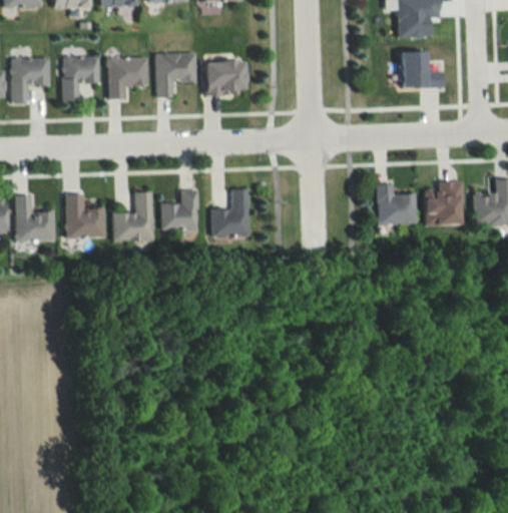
[(396,0),(439,0),(439,7),(438,7),(438,14),(427,14),(427,19),(431,19),(431,33),(422,33),(422,35),(409,35),(409,34),(397,34),(396,0)]
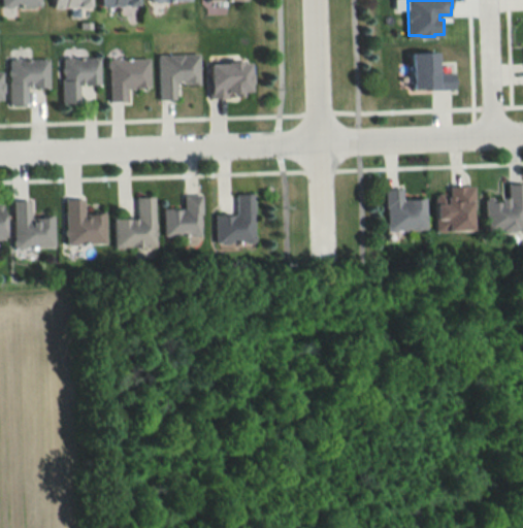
[(412,51),(436,48),(437,57),(439,57),(439,64),(437,65),(437,70),(455,69),(456,87),(430,88),(430,86),(413,87),(412,51)]
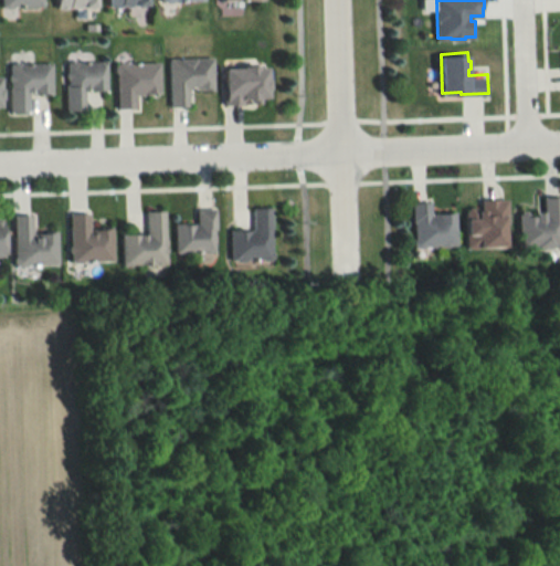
[(217,91),(217,58),(173,59),(173,107),(194,107),(193,91),(217,91)]
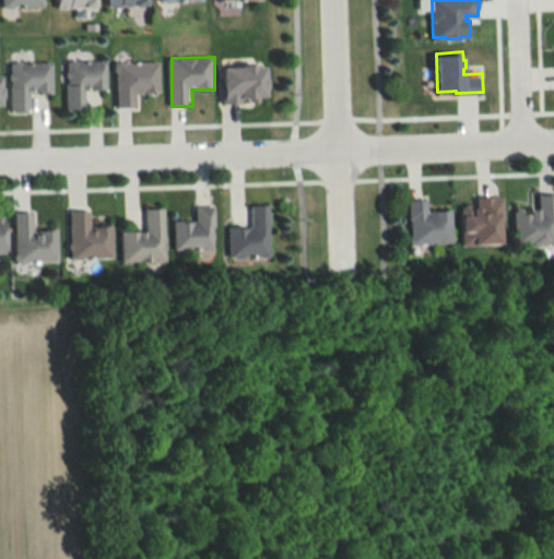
[(68,60),(68,110),(85,110),(86,90),(108,90),(108,61),(68,60)]
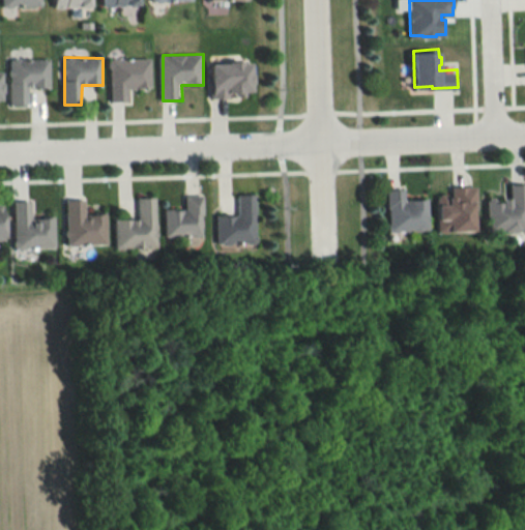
[(153,89),(153,58),(112,59),(113,102),(130,102),(129,89),(153,89)]
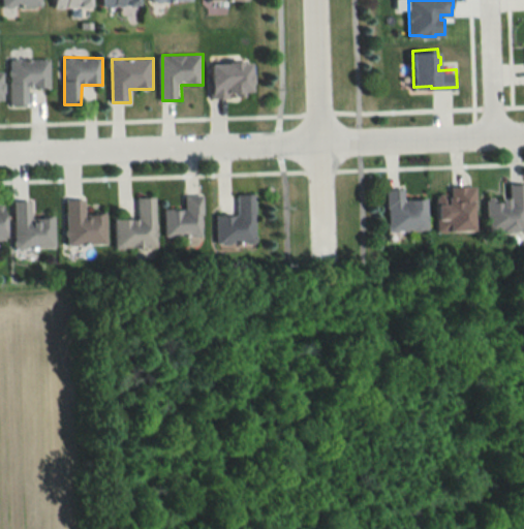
[(11,59),(11,105),(29,105),(29,88),(51,88),(51,59),(11,59)]
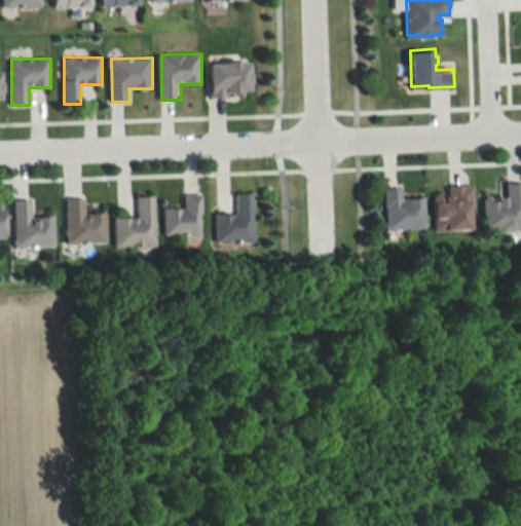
[(214,96),(254,96),(254,62),(214,62),(214,96)]
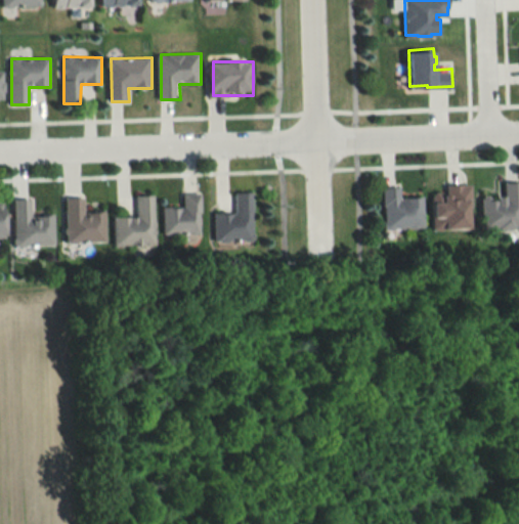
[(490,194),(493,199),(498,198),(498,194),(505,194),(505,180),(518,180),(518,229),(482,230),(482,200),(485,194),(490,194)]
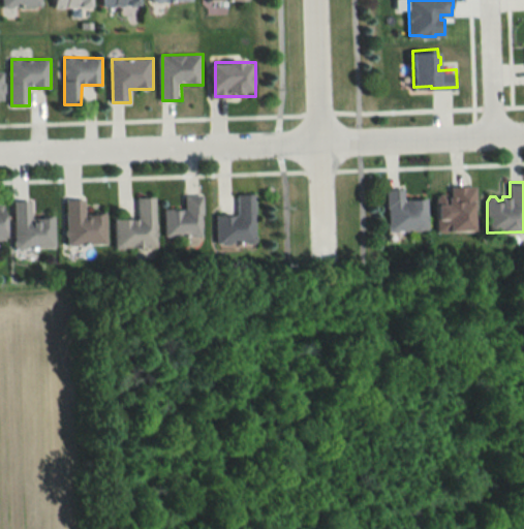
[(454,186),(476,186),(478,208),(473,208),(473,213),(475,214),(475,218),(474,221),(475,223),(475,227),(473,230),(466,231),(463,228),(449,229),(448,231),(441,232),(438,230),(437,203),(449,203),(449,195),(454,195),(454,186)]
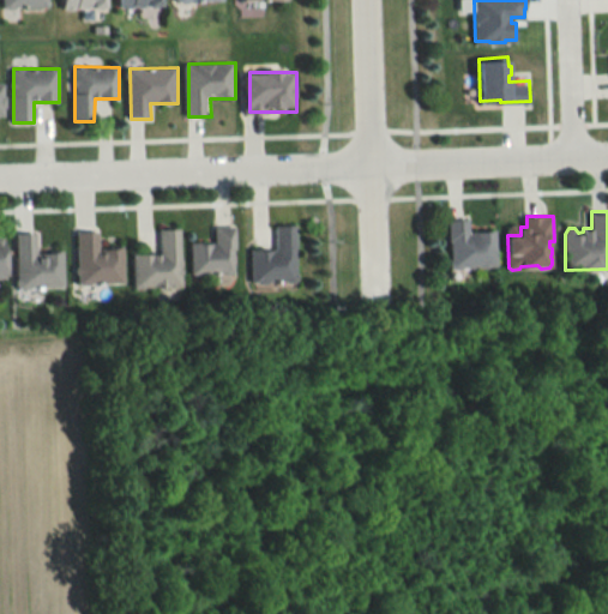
[(449,217),(468,217),(469,230),(495,229),(497,264),(462,265),(461,266),(453,268),(450,264),(450,258),(451,257),(450,239),(449,239),(449,217)]
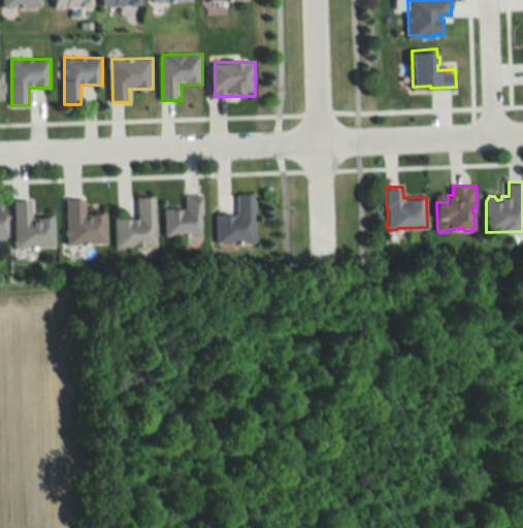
[(258,194),(239,195),(240,216),(219,216),(219,243),(258,243),(258,194)]
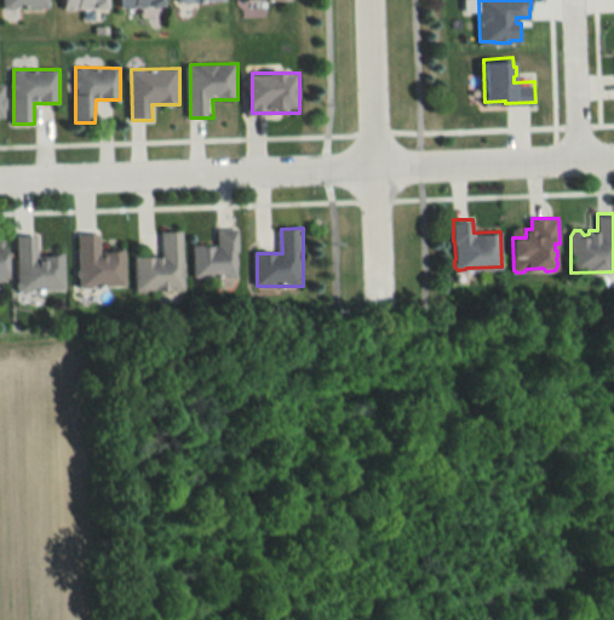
[(240,277),(240,230),(219,230),(219,246),(196,246),(196,277),(240,277)]
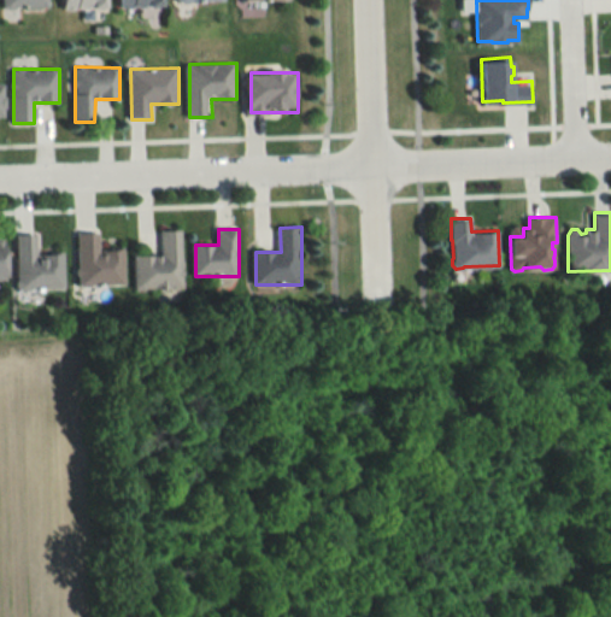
[(184,231),(163,231),(163,256),(136,256),(136,289),(184,289),(184,231)]
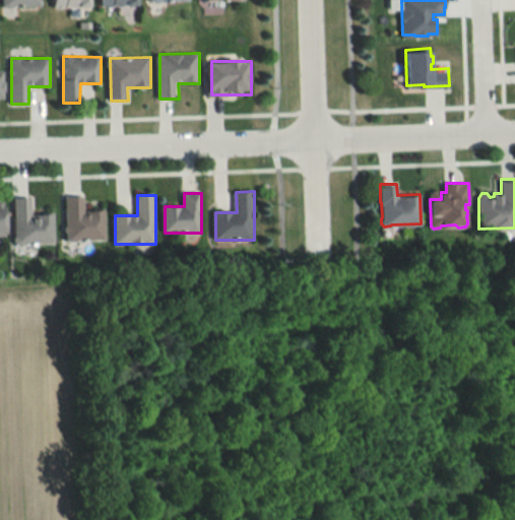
[(67,241),(107,241),(107,210),(85,211),(85,196),(67,196),(67,241)]
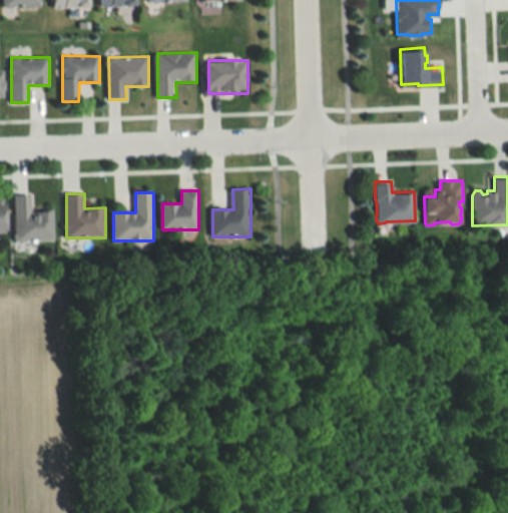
[(16,195),(16,241),(55,241),(55,211),(32,211),(32,195),(16,195)]
